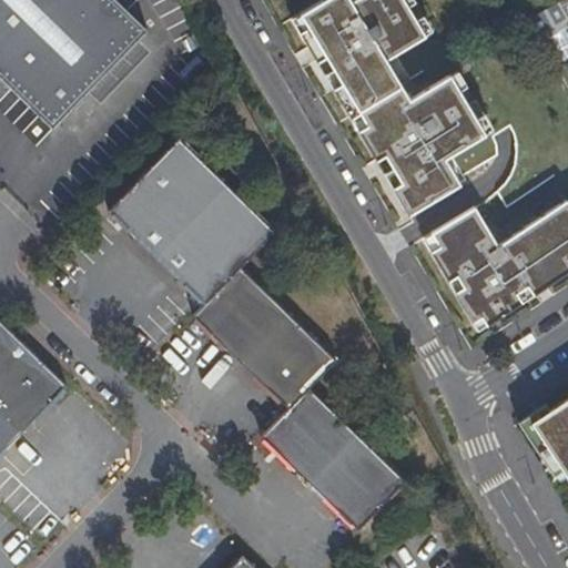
[(0,0),(0,73),(9,83),(53,125),(148,28),(133,0),(0,0)]
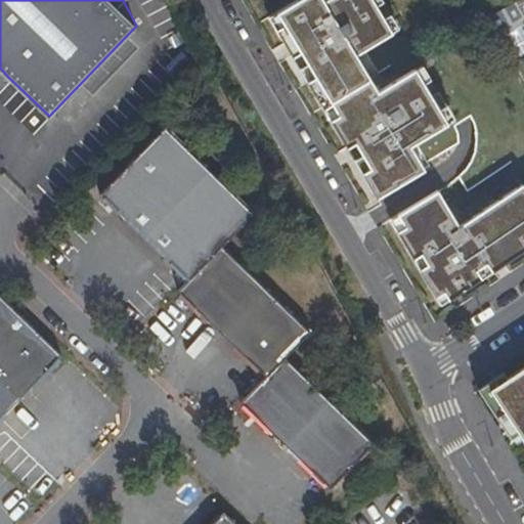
[(279,27),(271,32),(372,202),(419,174),(403,148),(440,127),(408,74),(372,95),(350,58),(387,37),(364,0),(324,0),(318,4),(315,0),(299,0),(272,15),(279,27)]
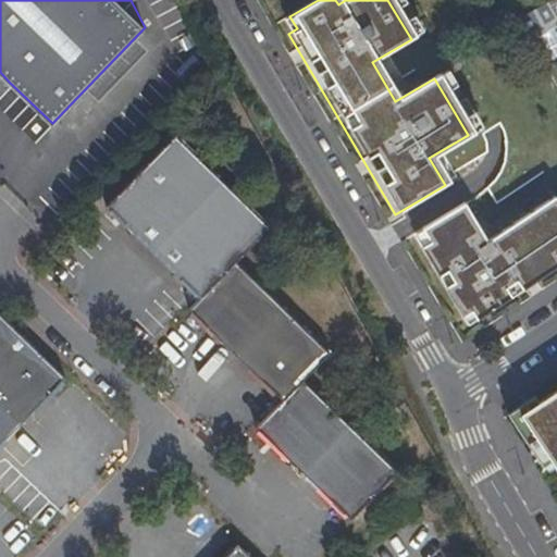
[(515,26),(525,45),(556,25),(556,0),(552,3),(515,26)]
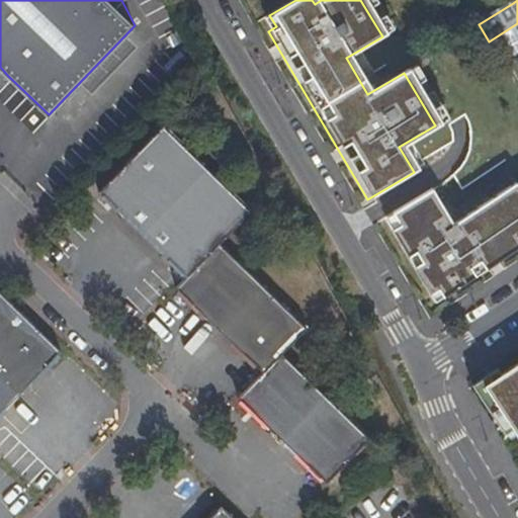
[(144,235),(206,170),(164,126),(99,191),(144,235)]
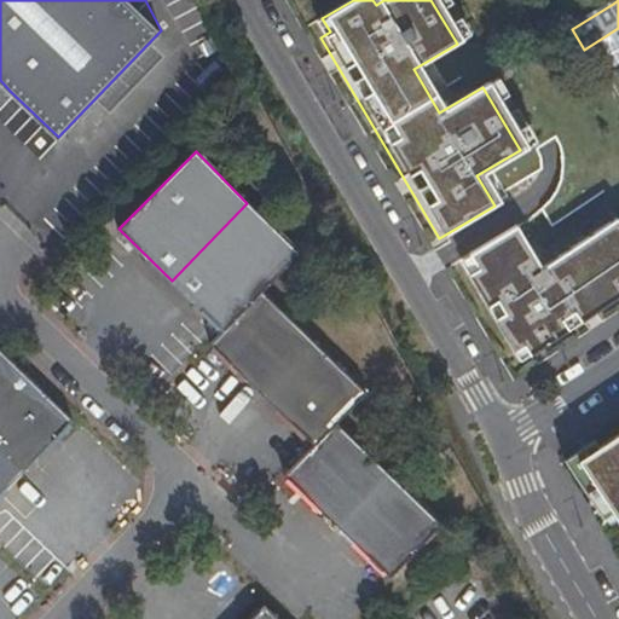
[(212,345),(261,293),(298,255),(247,203),(172,281),(221,329),(209,342),(212,345)]
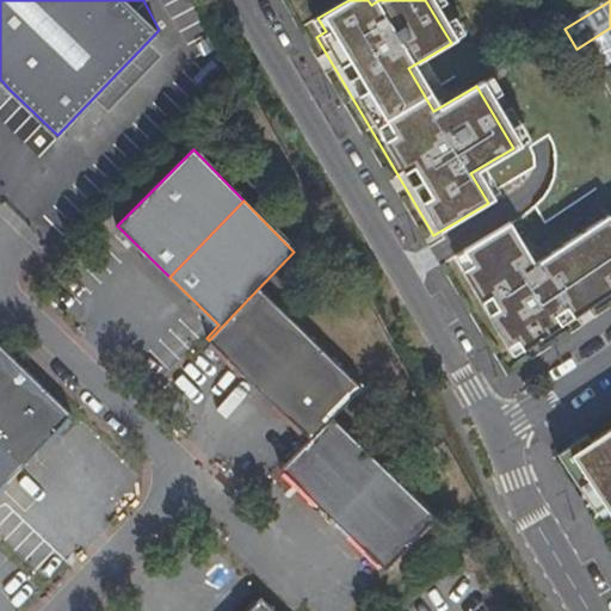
[(519,355),(610,294),(610,230),(610,232),(603,221),(530,269),(503,228),(460,255),(469,270),(457,277),(507,351),(513,347),(519,355)]
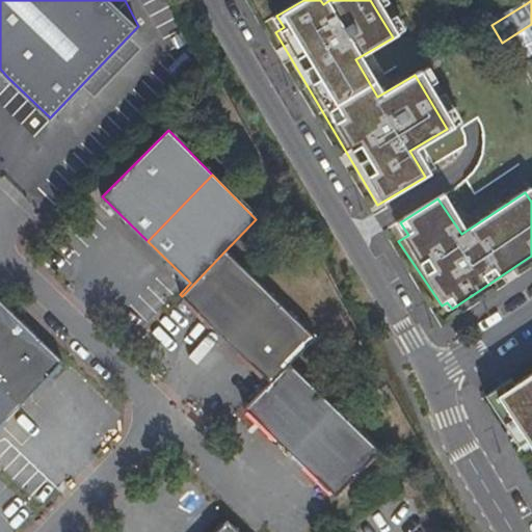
[(225,340),(268,295),(224,251),(182,296),(186,302),(225,340)]
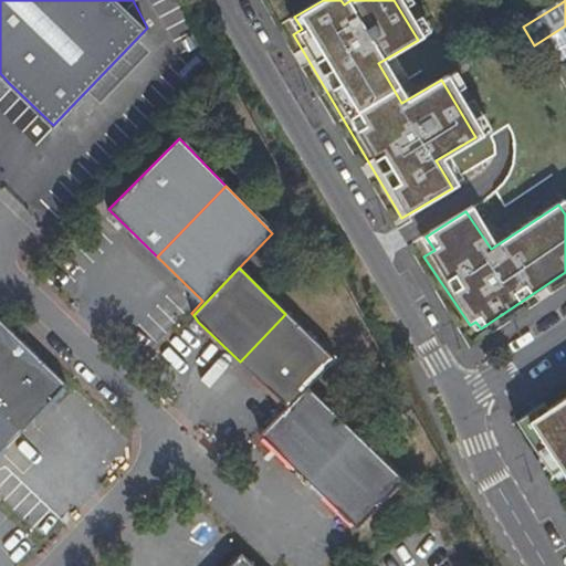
[(285,406),(331,358),(285,314),(240,362),(285,406)]
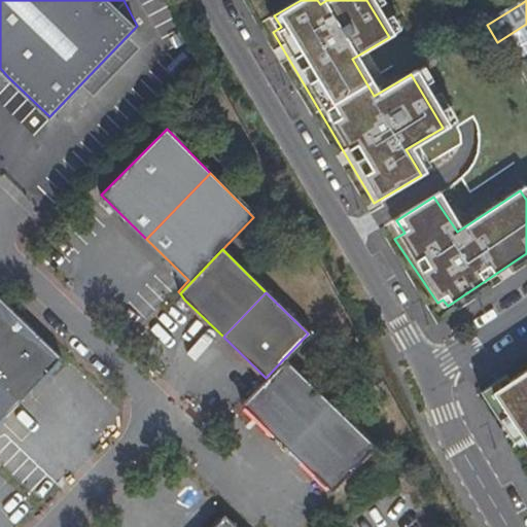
[(0,388),(16,403),(61,358),(0,297),(0,388)]
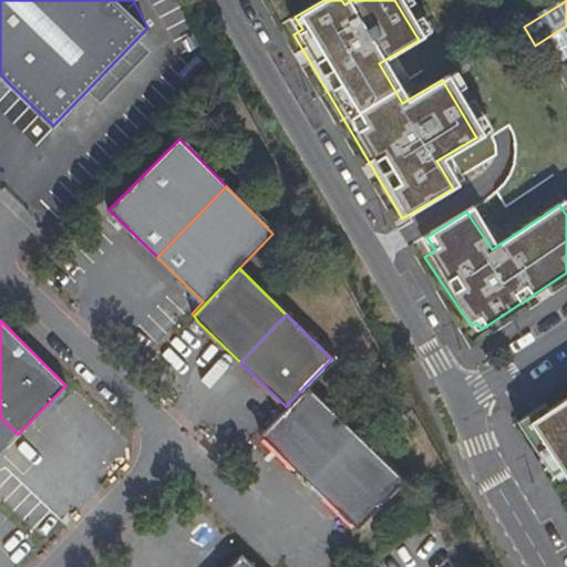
[(334,362),(331,359),(286,406),(289,409),(261,437),(358,528),(402,481),(309,389),(334,362)]
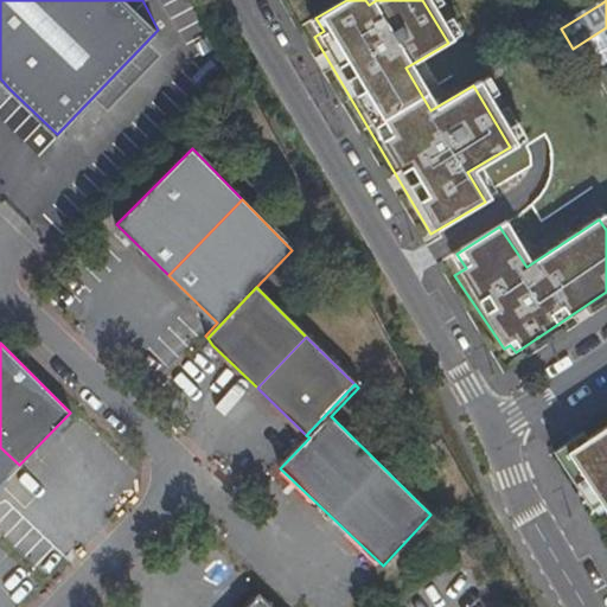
[(606,428),(564,458),(606,521),(606,428)]
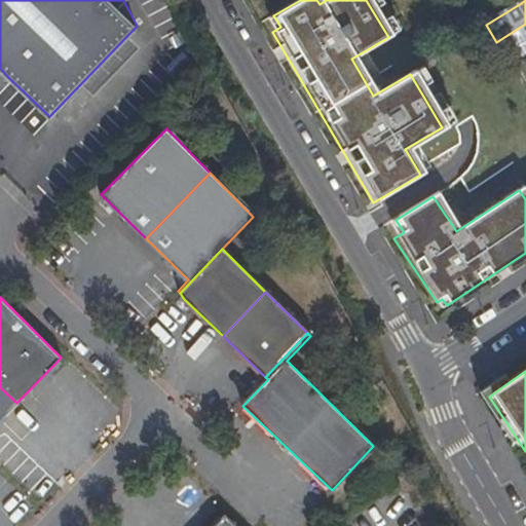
[(0,420),(16,403),(0,387),(0,420)]
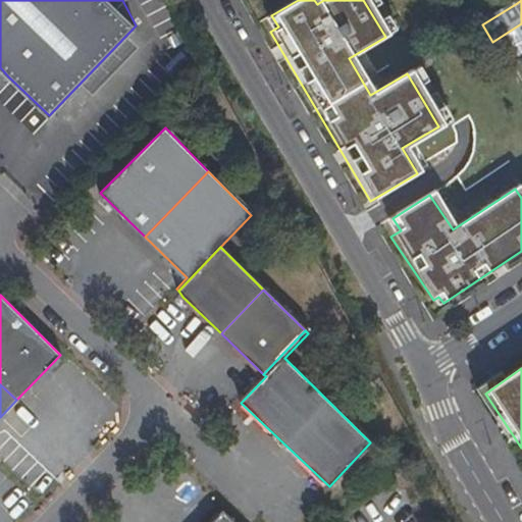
[(211,521),(235,521),(223,510),(211,521)]
